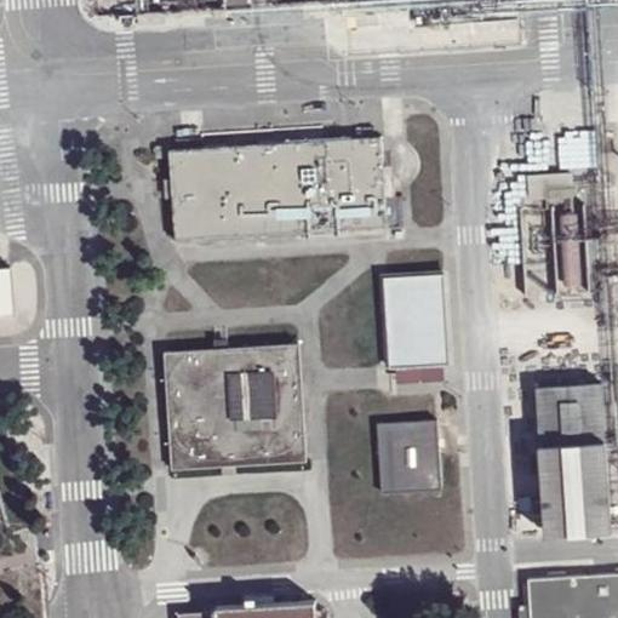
[(224,11),(250,10),(250,7),(249,0),(223,0),(224,10),(224,11)]
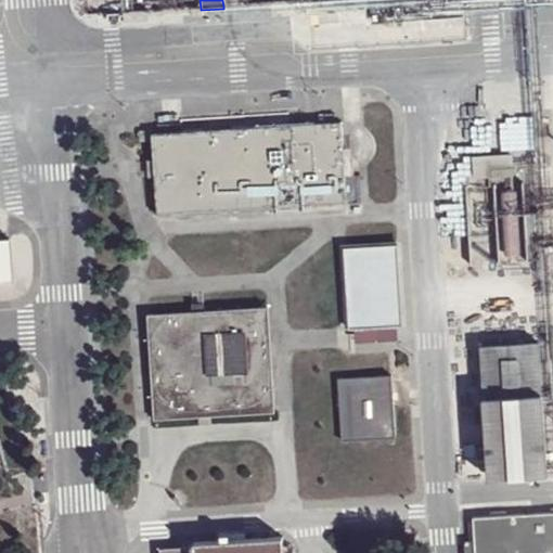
[(155,213),(345,203),(344,176),(342,159),(341,137),(338,121),(151,133),(155,213)]
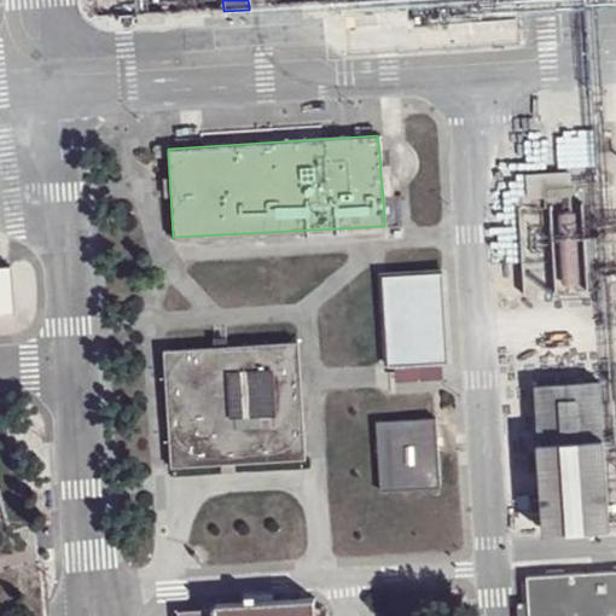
[(527,199),(571,198),(570,174),(526,176),(527,199)]
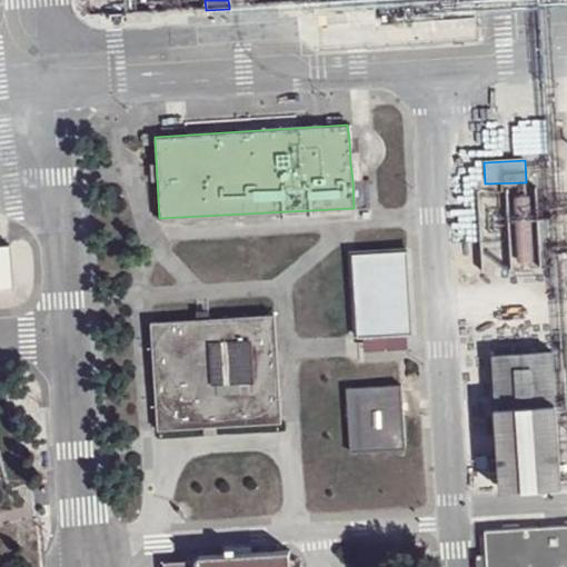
[(352,180),(354,208),(370,207),(369,179),(352,180)]
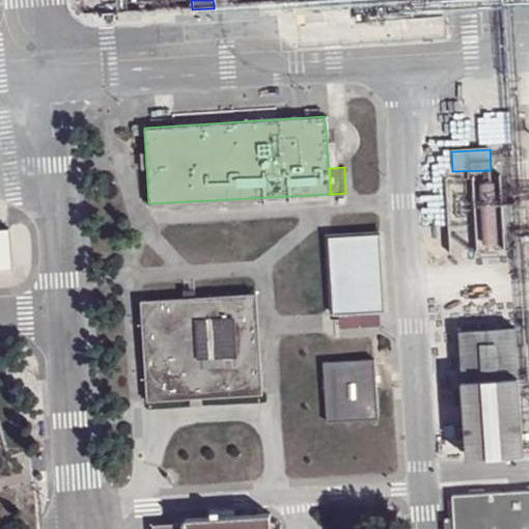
[(0,272),(10,272),(7,229),(0,230),(0,272)]
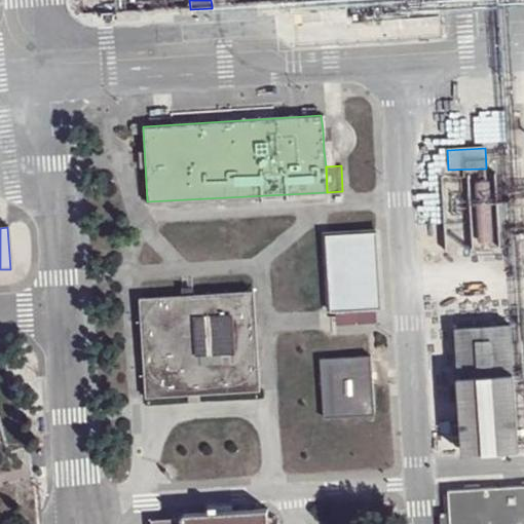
[(328,312),(380,309),(375,232),(324,234),(328,312)]
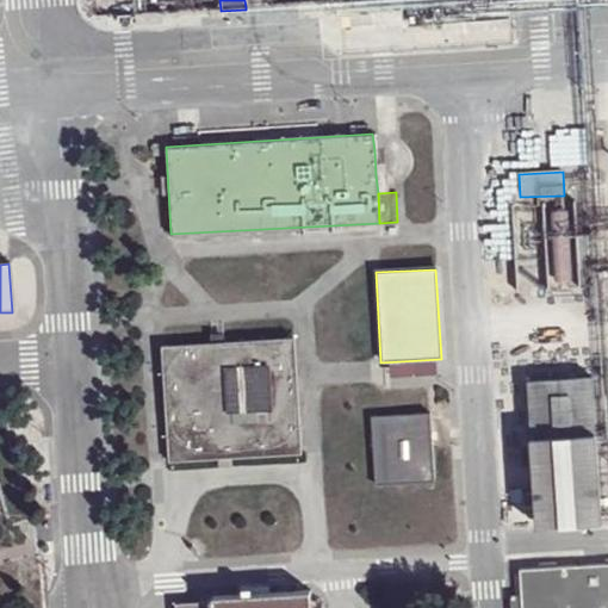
[(167,461),(301,454),(293,339),(221,341),(212,342),(161,346),(167,461)]
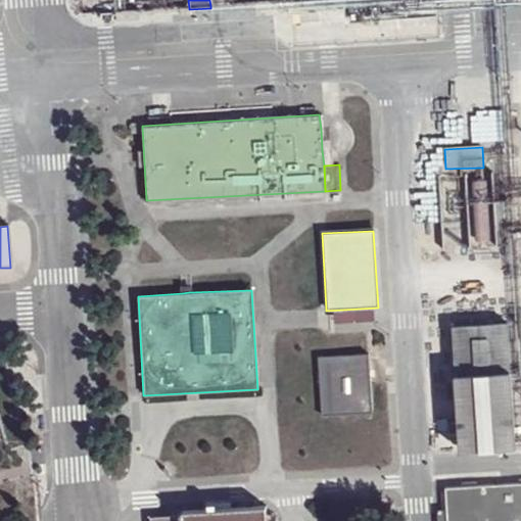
[(460,453),(515,448),(511,374),(510,371),(507,325),(452,329),(454,374),(454,377),(460,453)]
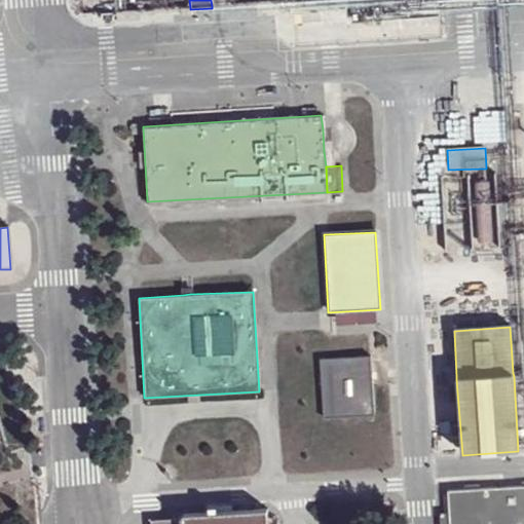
[(370,358),(320,360),(323,419),(374,416),(370,358)]
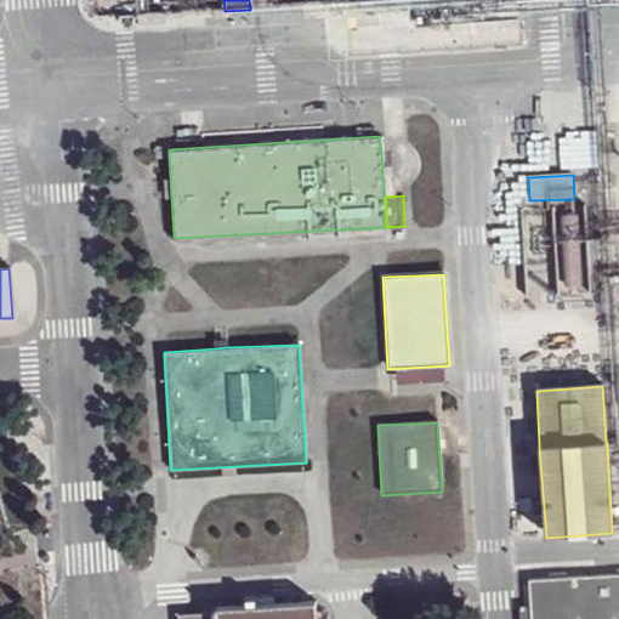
[(618,618),(618,574),(528,580),(531,618),(618,618)]
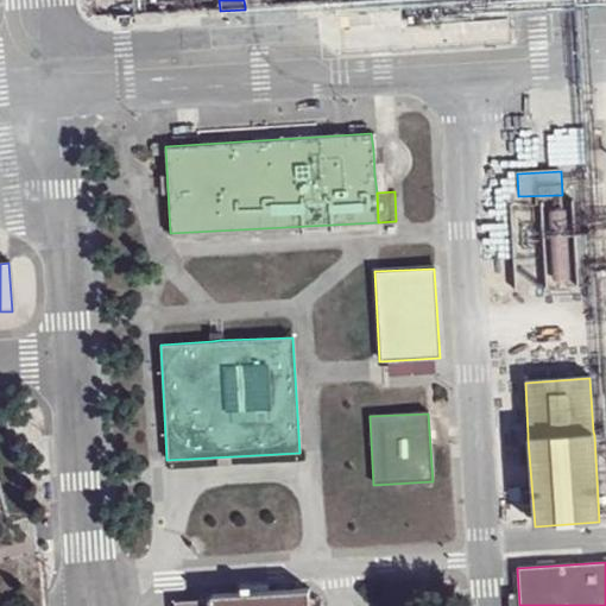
[(309,605),(309,591),(212,593),(213,605),(309,605)]
